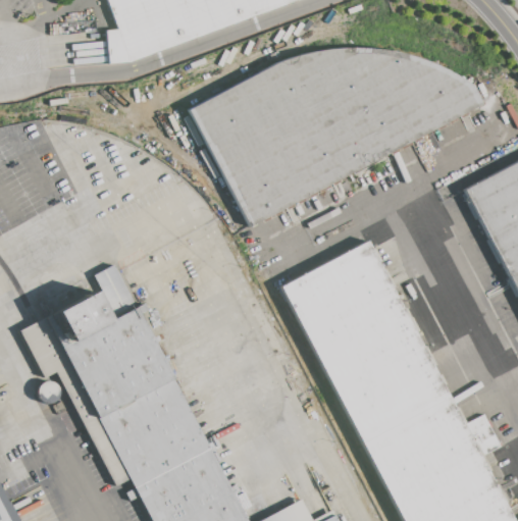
[(297,0),(134,60),(112,63),(109,30),(121,29),(110,0),(297,0)]
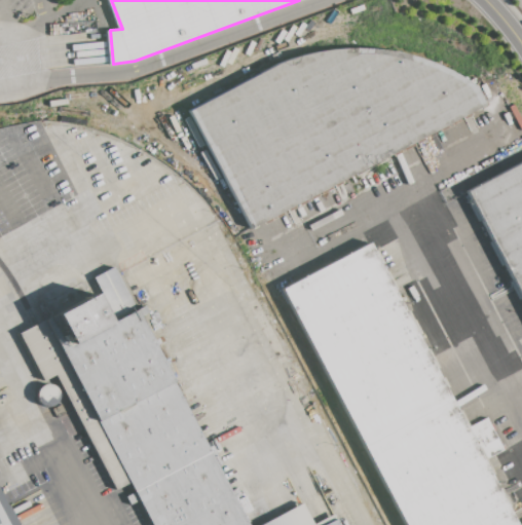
[(192,111),(282,62),(320,51),(347,47),(378,48),(405,52),(430,61),(455,71),(477,85),(487,104),(484,106),(485,108),(480,111),(479,109),(474,111),(475,114),(397,155),(396,152),(392,155),(393,158),(361,175),(359,172),(253,227),(192,111)]
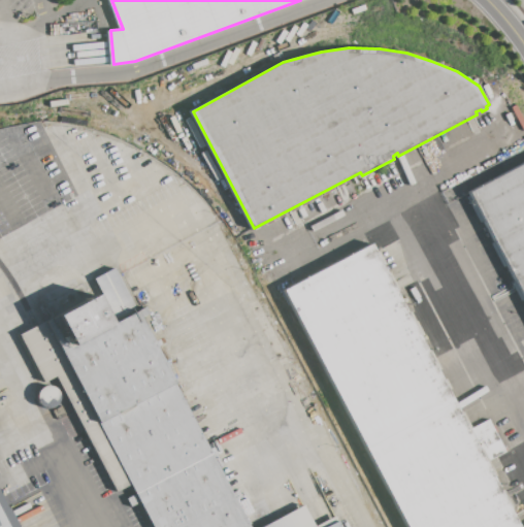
[(523,291),(471,191),(523,163),(523,291)]
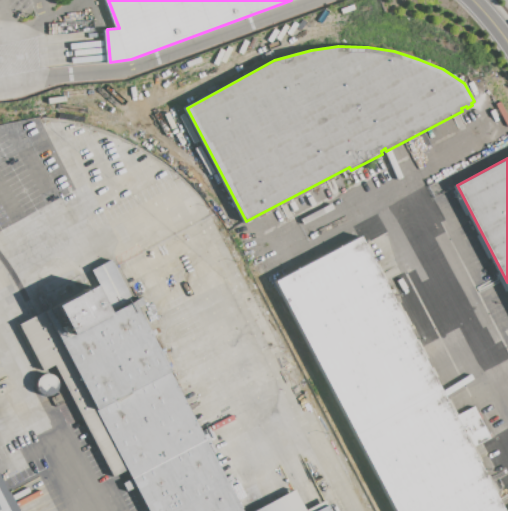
[(395,510),(276,282),(362,236),(367,246),(370,244),(375,254),(372,255),(377,265),(380,264),(389,281),(386,282),(397,304),(400,302),(412,324),(408,325),(417,342),(421,340),(429,357),(426,359),(431,369),(435,367),(439,376),(436,378),(505,510),(395,510)]
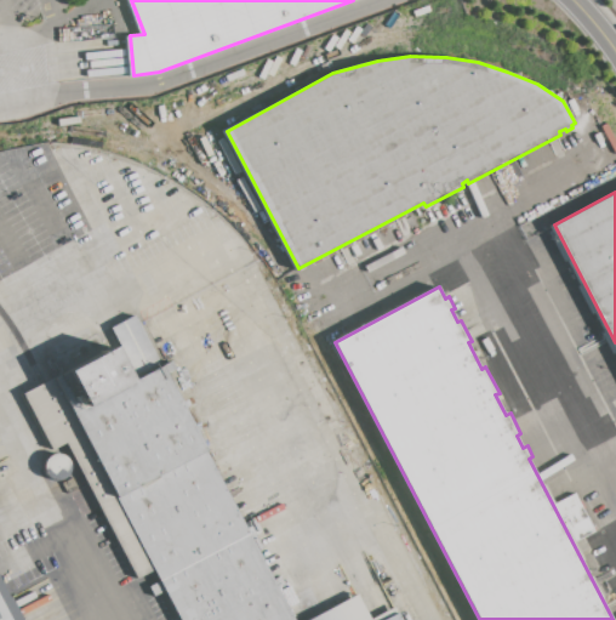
[(140,377),(114,328),(138,316),(164,365),(140,377)]
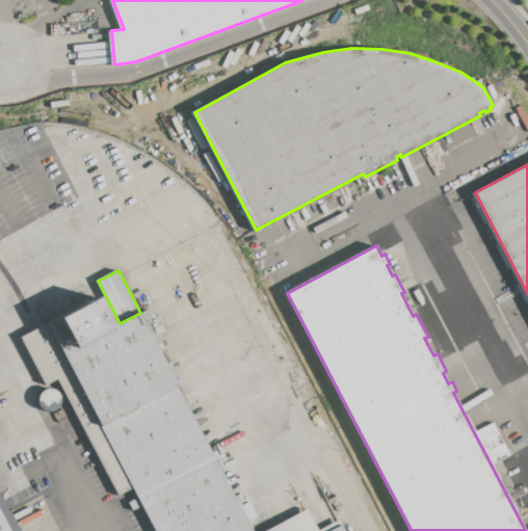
[(48,323),(99,296),(114,326),(63,352),(48,323)]
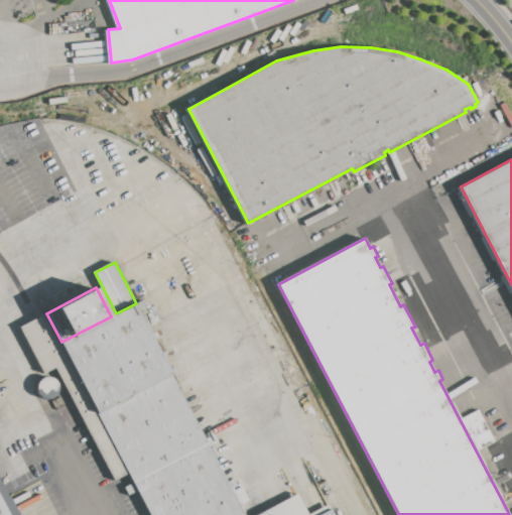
[(61,342),(111,316),(116,313),(136,303),(143,299),(146,305),(139,309),(173,373),(99,412),(61,342)]
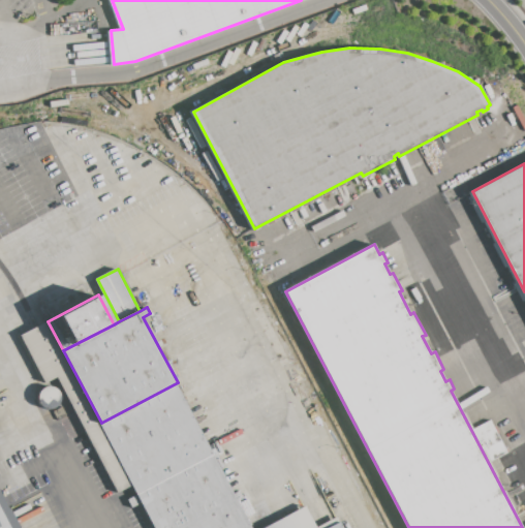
[(133,485),(120,491),(60,376),(47,383),(22,335),(48,321),(63,350),(101,423),(133,485)]
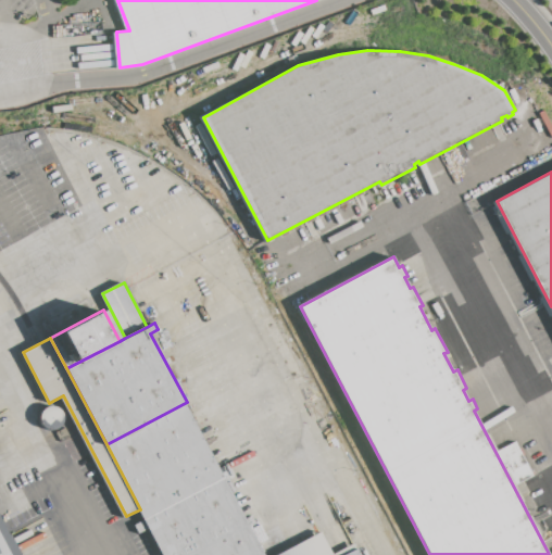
[(107,444),(187,402),(225,477),(145,518),(140,509),(107,444)]
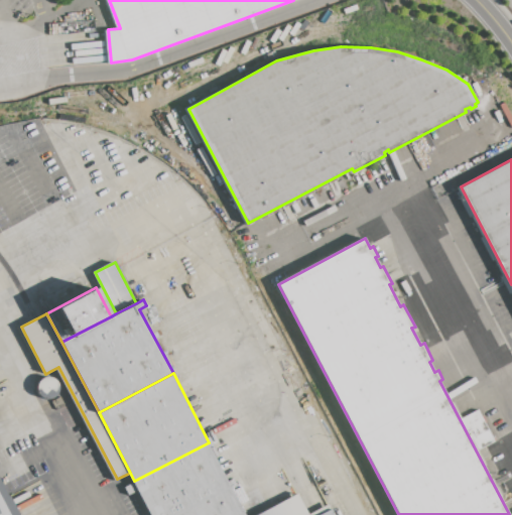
[(54,401),(64,396),(68,405),(58,409),(54,401)]
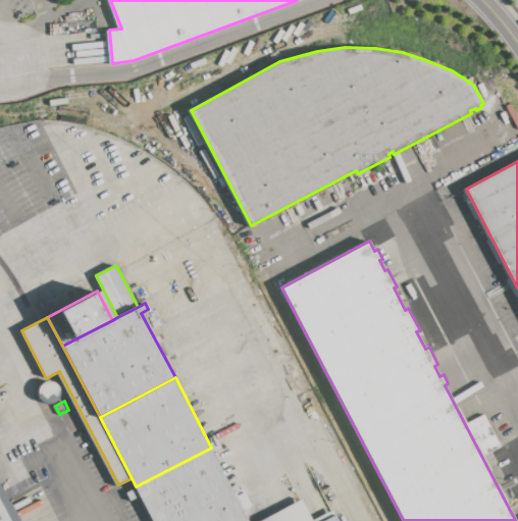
[(136,486),(211,448),(249,520),(154,520),(141,496),(133,500),(128,492),(137,488),(136,486)]
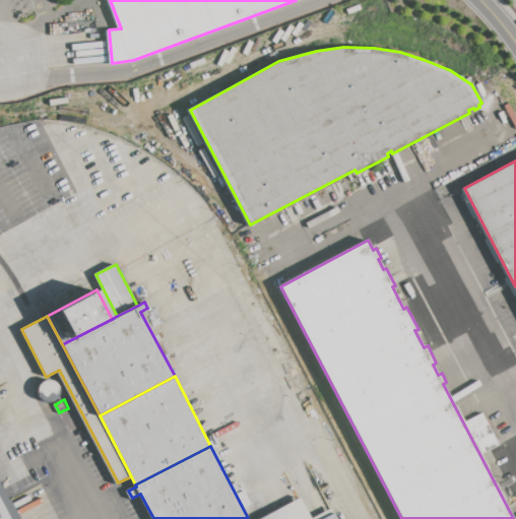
[(14,518),(0,492),(0,477),(21,518),(14,518)]
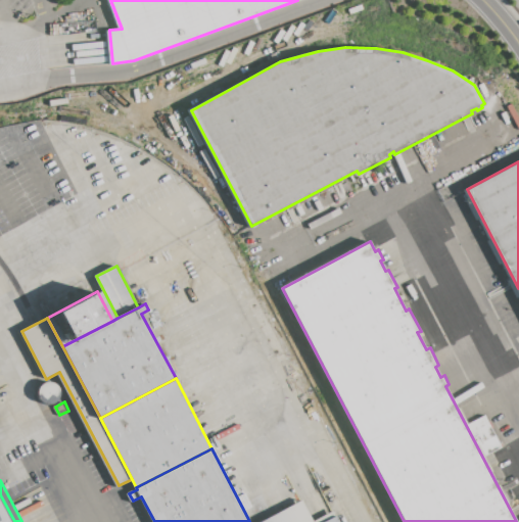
[(0,521),(0,494),(14,521),(0,521)]
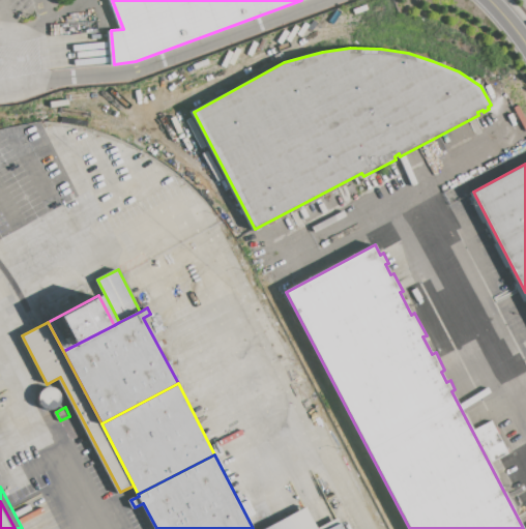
[(263,528),(308,506),(319,528),(340,518),(346,528),(263,528)]
